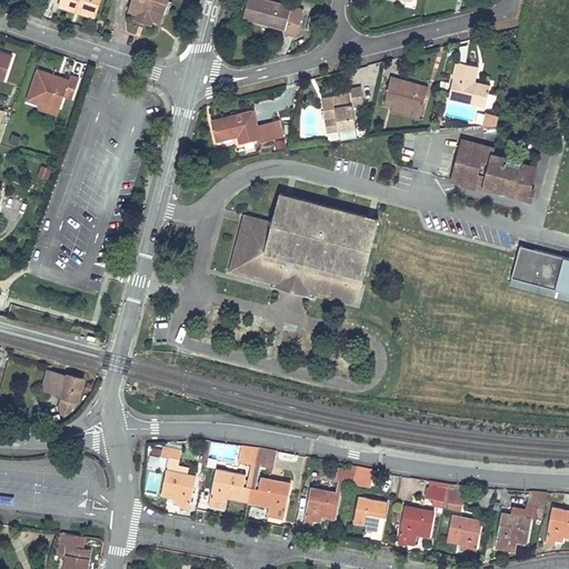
[(60,0),(59,6),(77,11),(78,7),(97,13),(101,0),(60,0)]
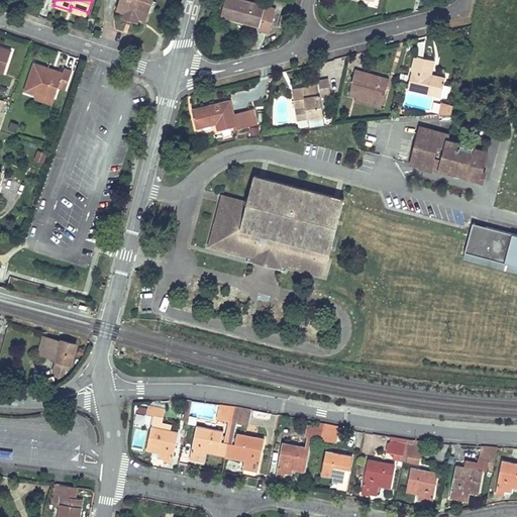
[(153,0),(119,0),(116,10),(123,13),(124,13),(126,12),(127,15),(134,17),(137,16),(138,18),(139,18),(146,20),(153,0)]
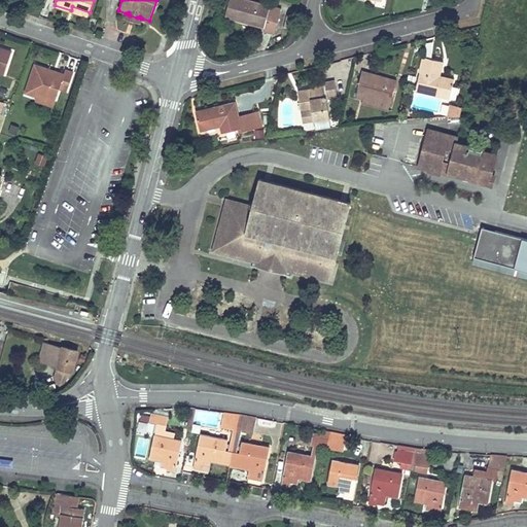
[(275,34),(281,9),(248,0),(229,0),(224,16),(253,24),(265,27),(264,31),(275,34)]
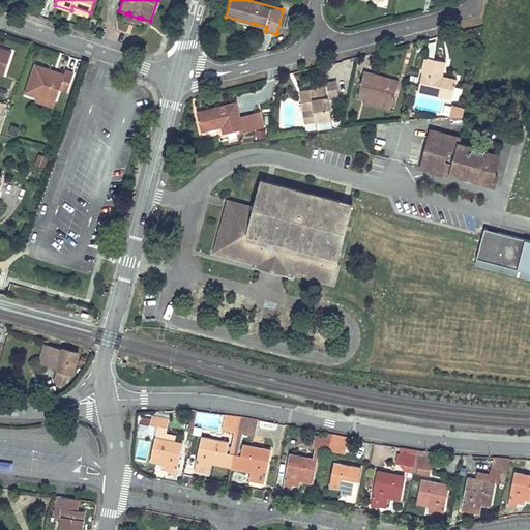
[(72,6),(71,10),(89,17),(90,12),(72,6)]
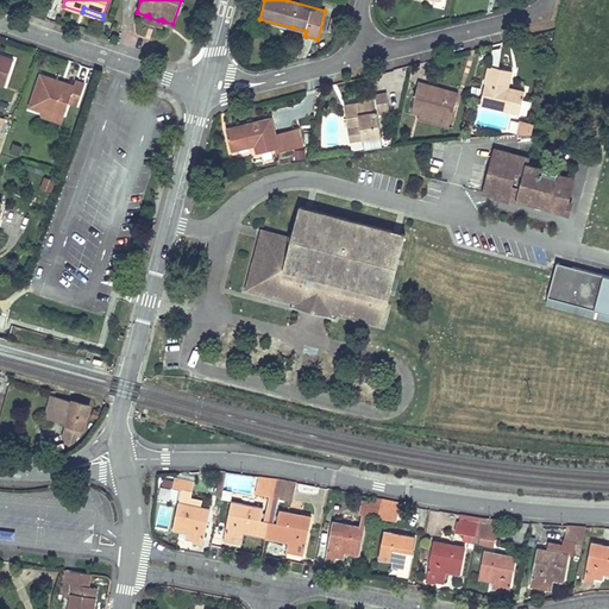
[(158,20),(150,18),(149,14),(146,16),(145,16),(144,20),(162,26),(164,22),(163,22),(162,19),(158,20)]
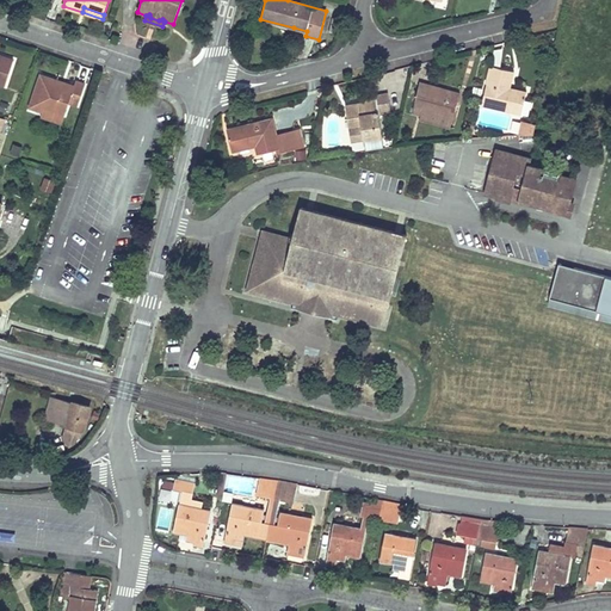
[(337,34),(340,19),(333,18),(328,31),(337,34)]
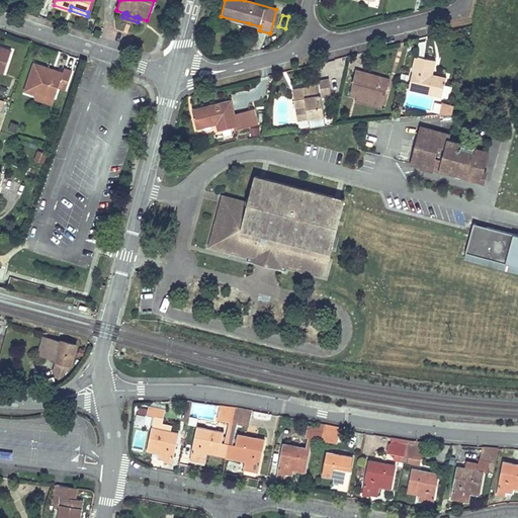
[(259,30),(260,26),(249,23),(247,31),(258,33),(259,30)]
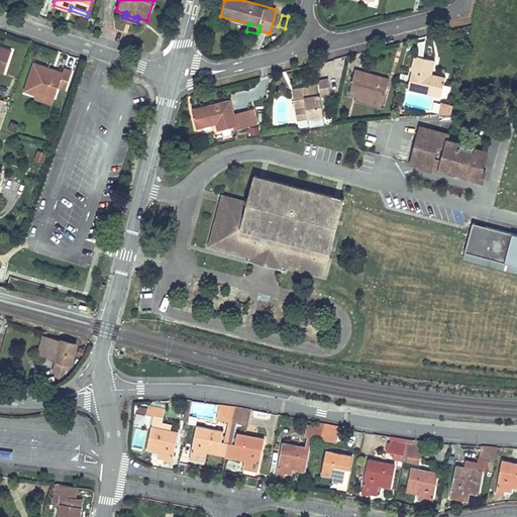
[(0,71),(4,73),(11,50),(0,46),(0,71)]
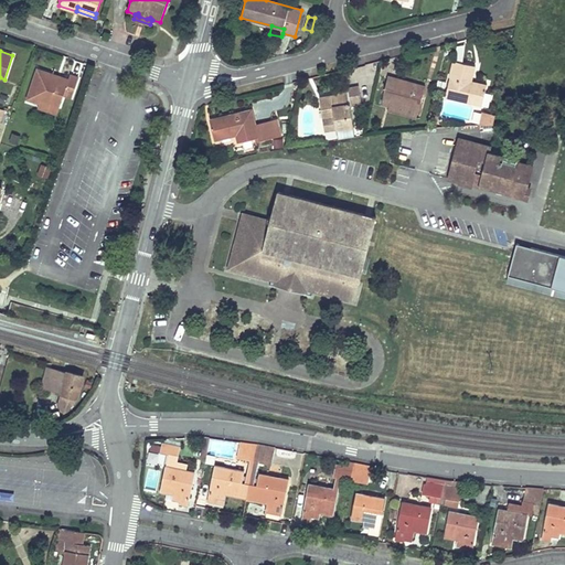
[(475,66),(455,61),(446,96),(480,105),(482,95),(484,96),(487,86),(475,83),(475,85),(470,85),(471,82),(475,66)]
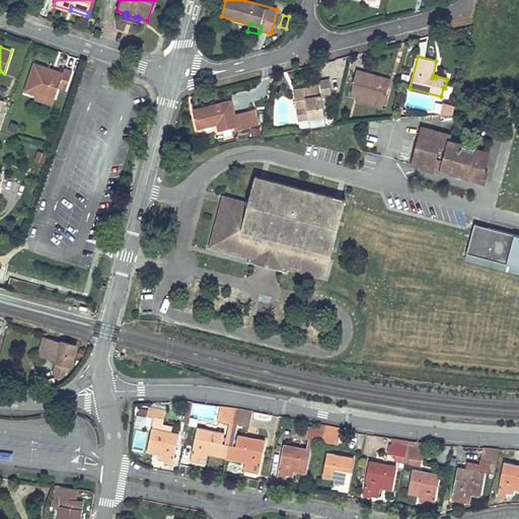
[(63,73),(55,71),(54,73),(48,71),(49,69),(34,64),(25,91),(36,94),(38,92),(55,98),(59,87),(66,90),(72,72),(64,69),(63,73)]
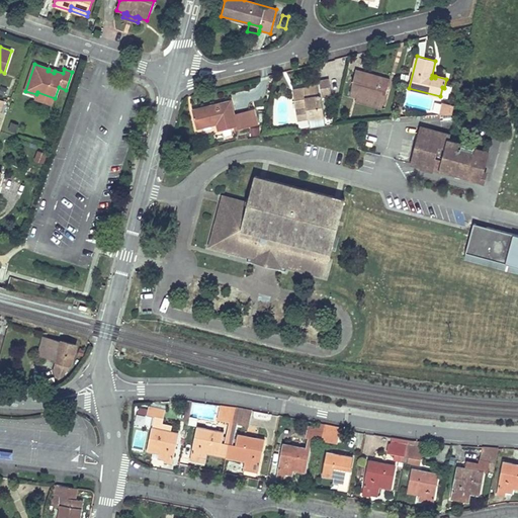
[(383,100),(390,79),(355,70),(348,95),(355,97),(357,93),(383,100)]
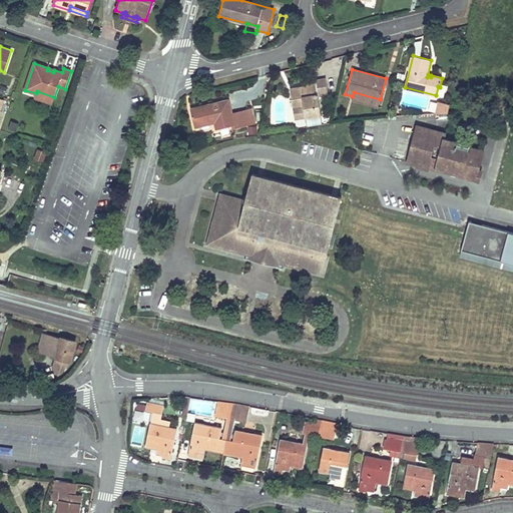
[(321,114),(322,114),(317,86),(307,87),(307,86),(290,89),(297,127),(309,125),(307,116),(321,114)]
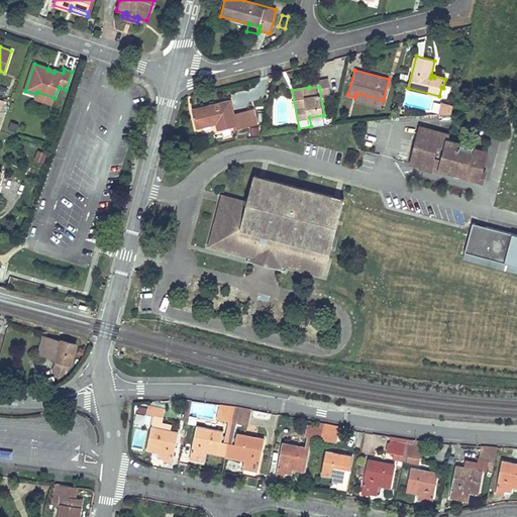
[(53,105),(55,98),(37,92),(36,94),(34,99),(53,105)]
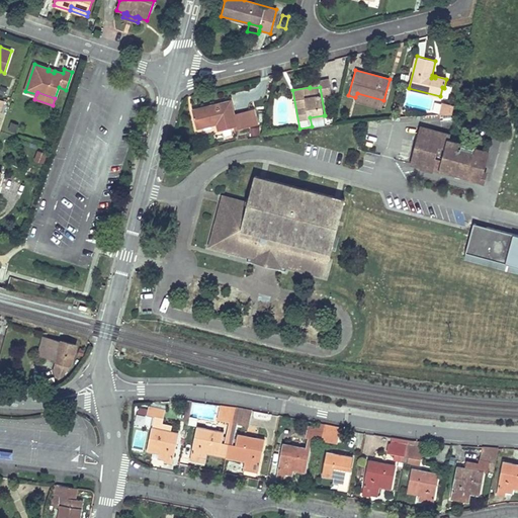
[(383,100),(357,93),(355,97),(354,101),(355,101),(381,109),(383,100)]
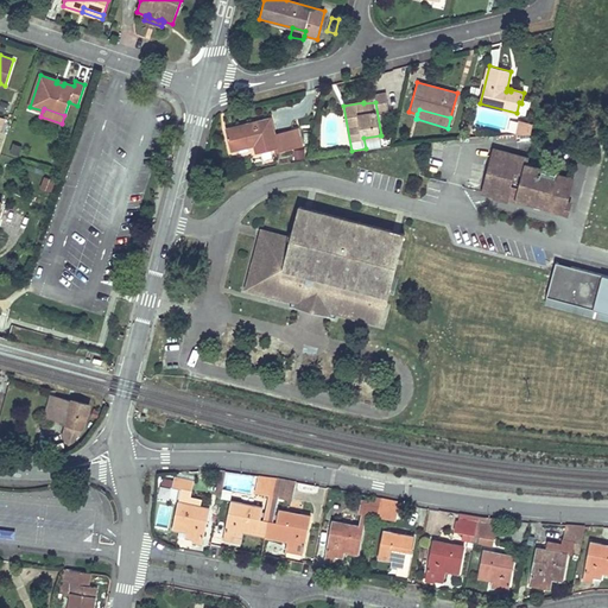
[(271,118),(226,130),(232,150),(252,145),(251,143),(254,141),(254,144),(257,153),(274,149),(278,147),(279,152),(297,149),(292,130),(274,134),(271,118)]
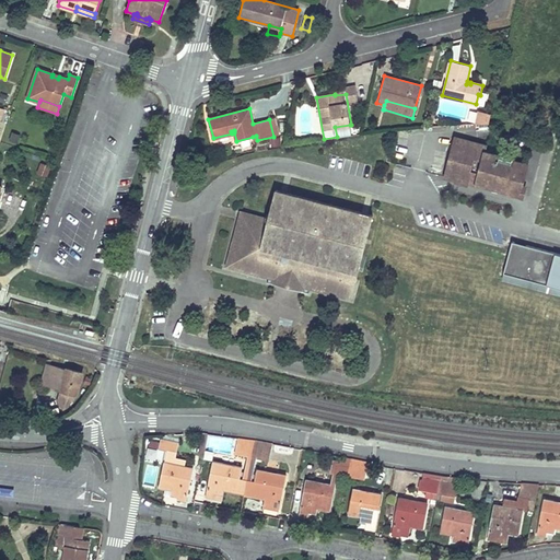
[(350,125),(335,127),(337,137),(351,135),(350,125)]
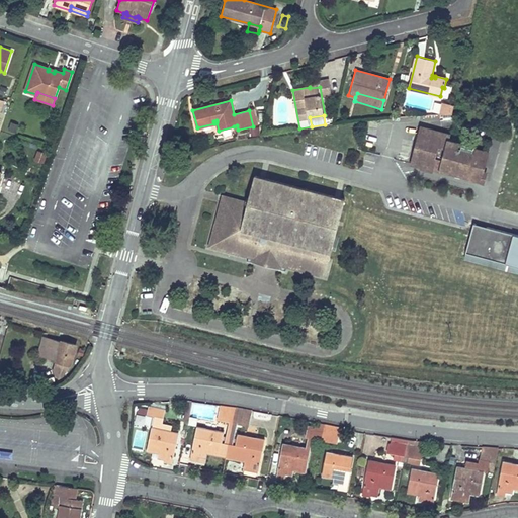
[(16,133),(18,124),(11,122),(8,130),(16,133)]
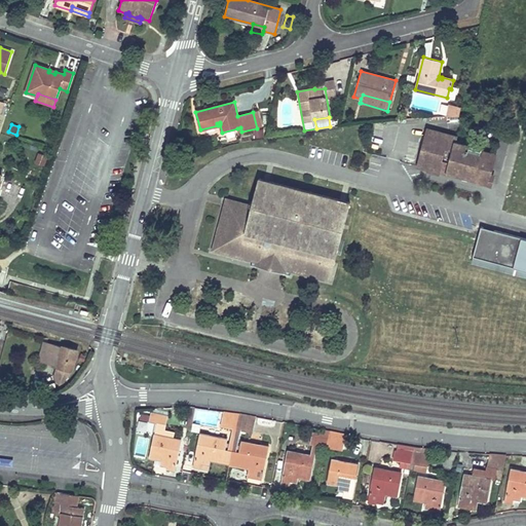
[(255,138),(262,139),(263,129),(256,128),(255,138)]
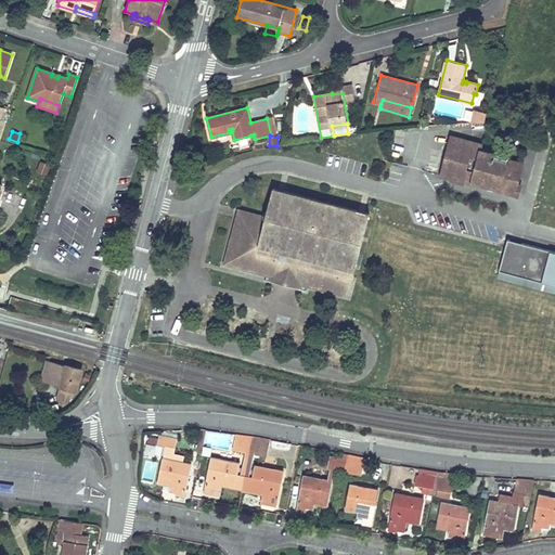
[(499,156),(481,151),(483,145),(460,139),(450,144),(441,176),(473,184),(473,182),(499,189),(499,191),(514,195),(517,185),(523,164),(508,160),(510,155),(500,153),(499,156)]
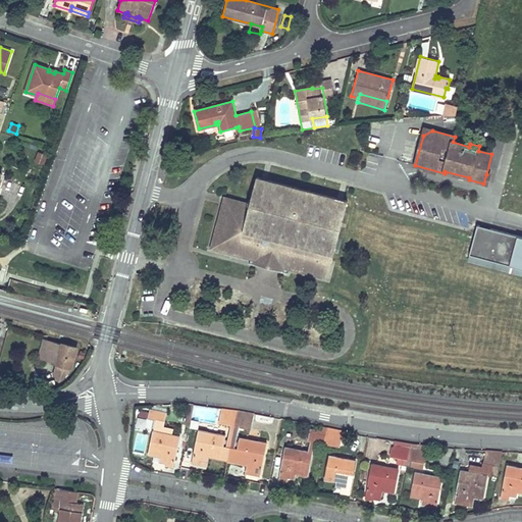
[(47,155),(40,152),(36,162),(44,164),(47,155)]
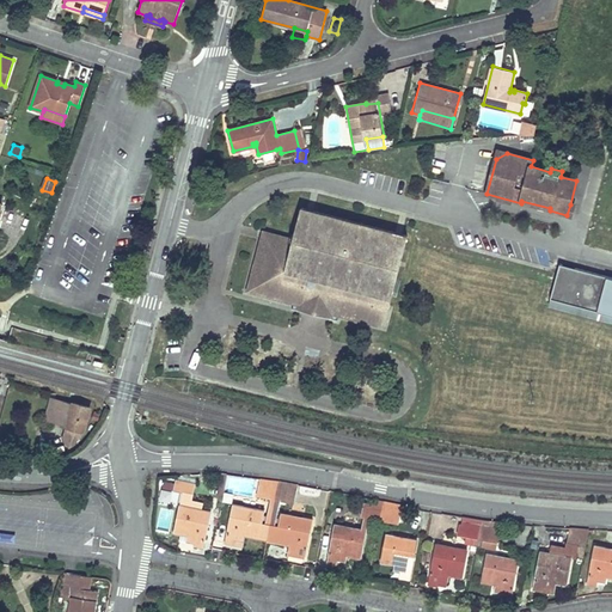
[(301,209),(293,240),(279,236),(275,251),(259,248),(249,291),(299,305),(298,310),(331,318),(332,313),(383,326),(407,237),(301,209)]
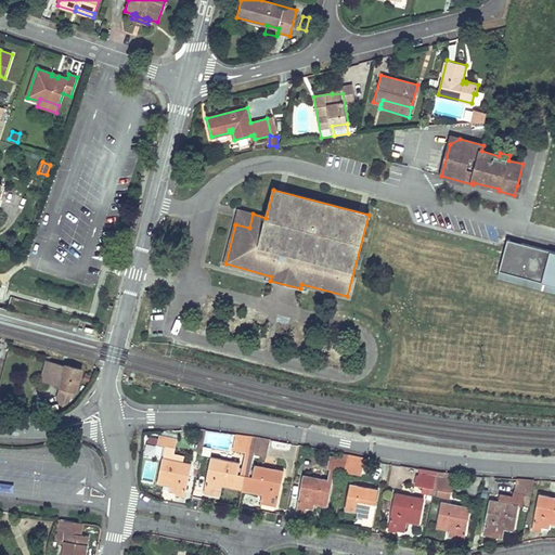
[(253,214),(240,210),(235,224),(249,228),(253,214)]
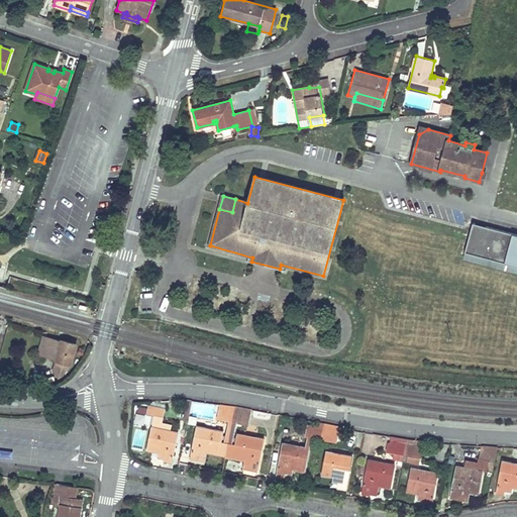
[(516,235),(473,223),(470,233),(464,252),(516,267),(516,235)]
